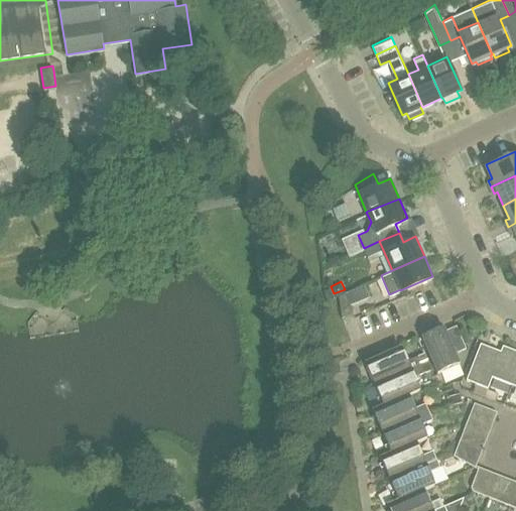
[(353,287),(345,290),(349,300),(357,297),(353,287)]
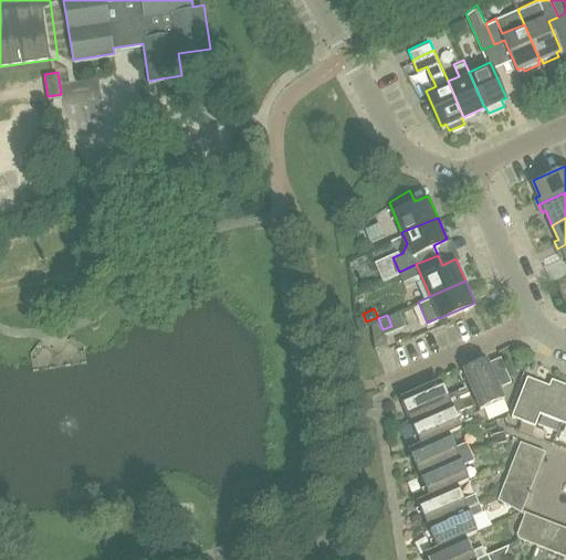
[(378,318),(370,321),(375,346),(388,340),(378,318)]
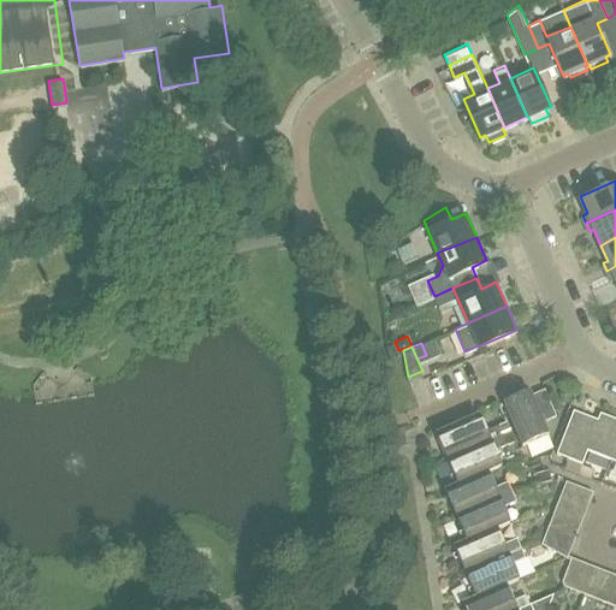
[(531,389),(503,401),(522,443),(549,431),(543,419),(556,413),(545,386),(532,392),(531,389)]
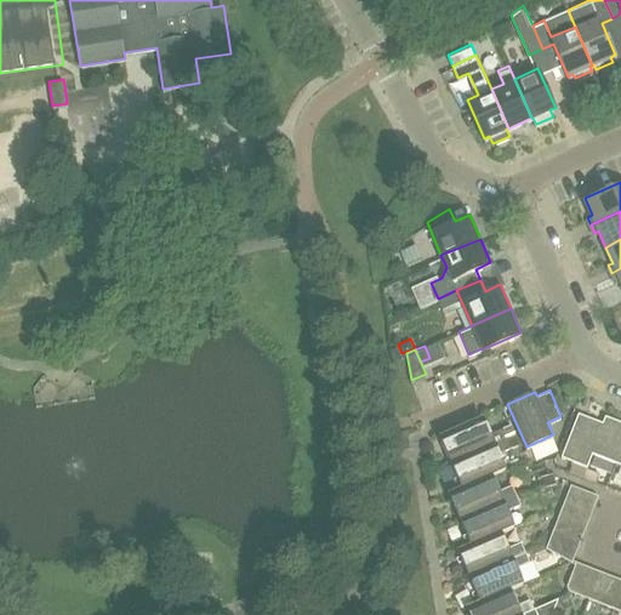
[(616,460),(620,445),(620,419),(605,413),(602,420),(577,410),(560,454),(587,465),(592,451),(616,460)]
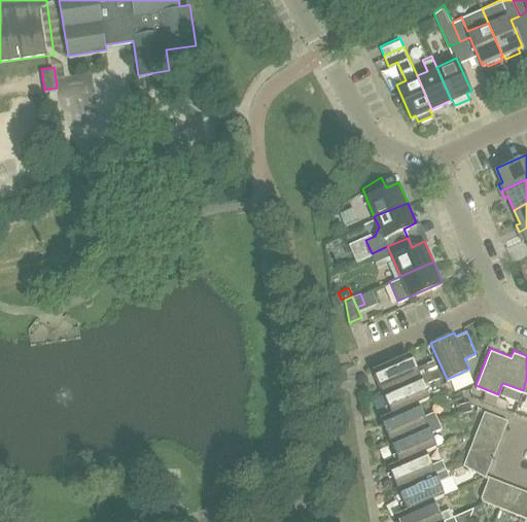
[(437,367),(433,358),(415,367),(409,352),(373,368),(383,390),(437,367)]
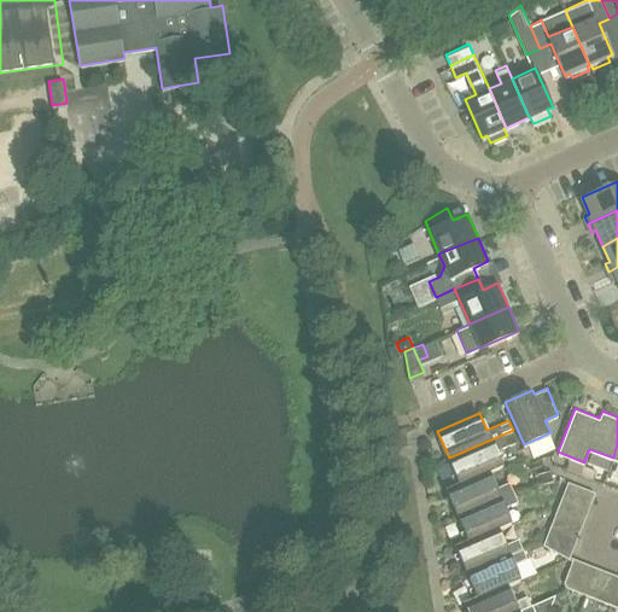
[(502,465),(495,449),(517,439),(513,430),(449,458),(459,483),(460,483),(489,471),(502,465)]
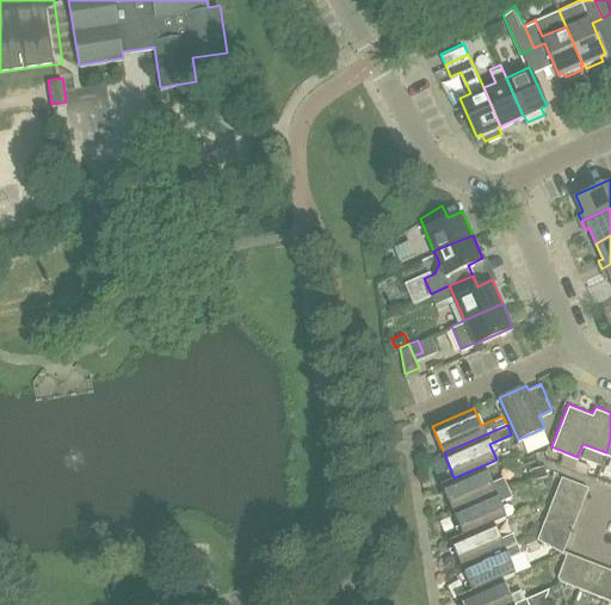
[(491,481),(483,465),(455,477),(454,477),(442,482),(452,508),(507,485),(504,475),(491,481)]
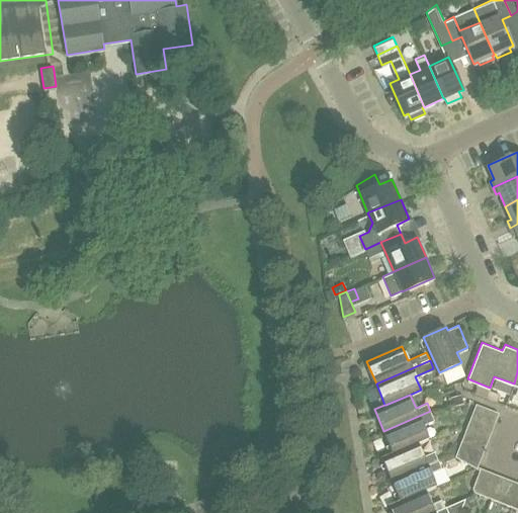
[(470,416),(494,424),(499,411),(476,403),(470,416)]
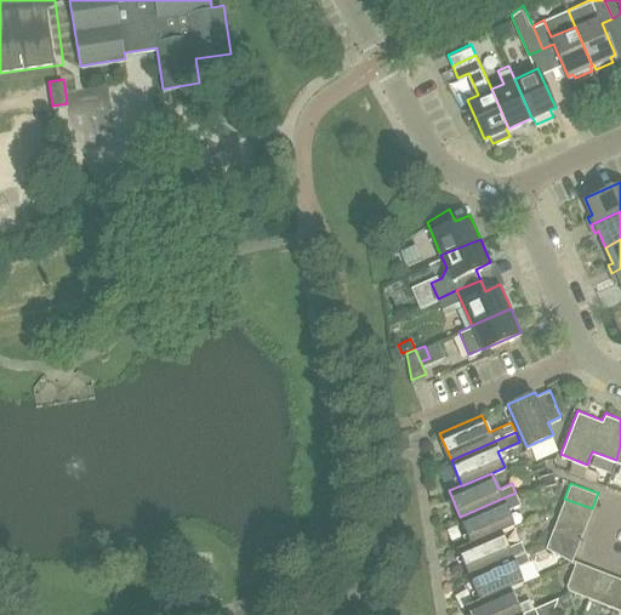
[(500,529),(500,530),(513,524),(506,508),(520,502),(516,493),(460,517),(471,542),(500,529)]
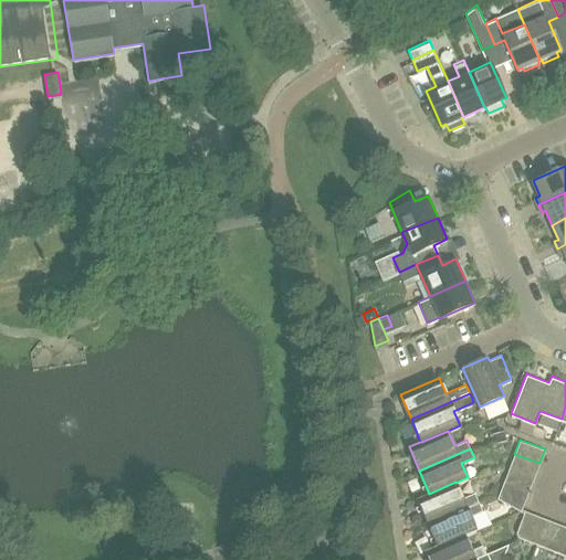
[(534,476),(540,463),(514,454),(510,466),(534,476)]
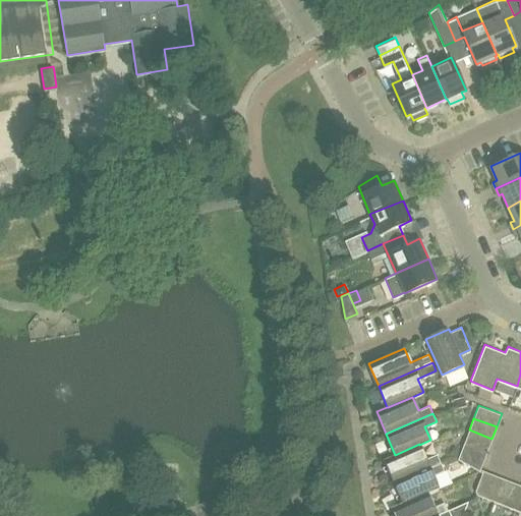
[(486,452),(491,439),(469,430),(464,443),(486,452)]
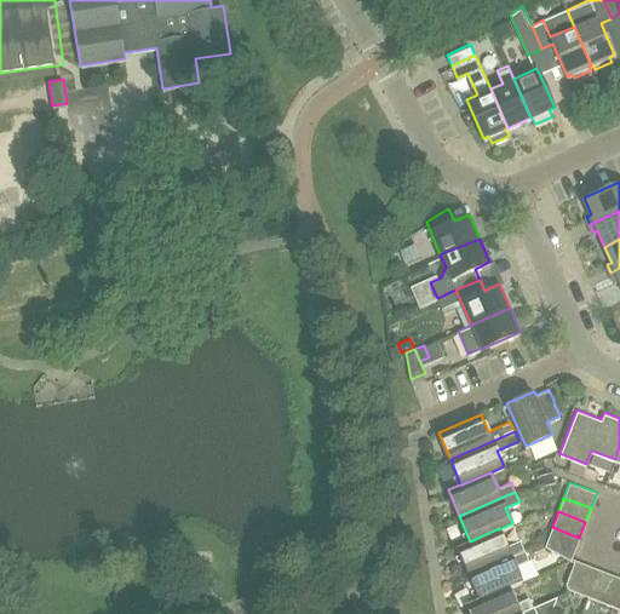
[(570,557),(579,538),(552,527),(545,544),(570,557)]
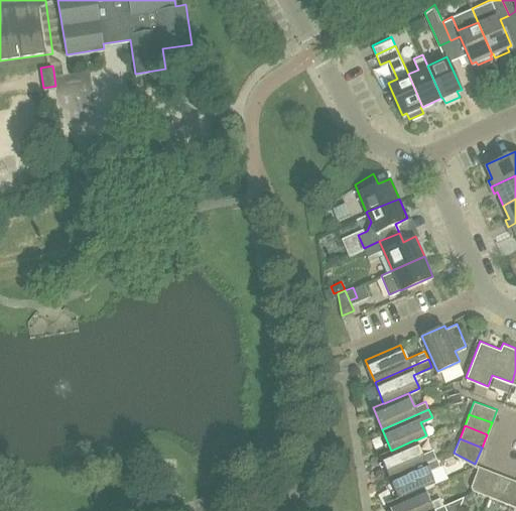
[(421,454),(415,440),(415,439),(391,451),(380,455),(389,477),(436,457),(432,449),(421,454)]
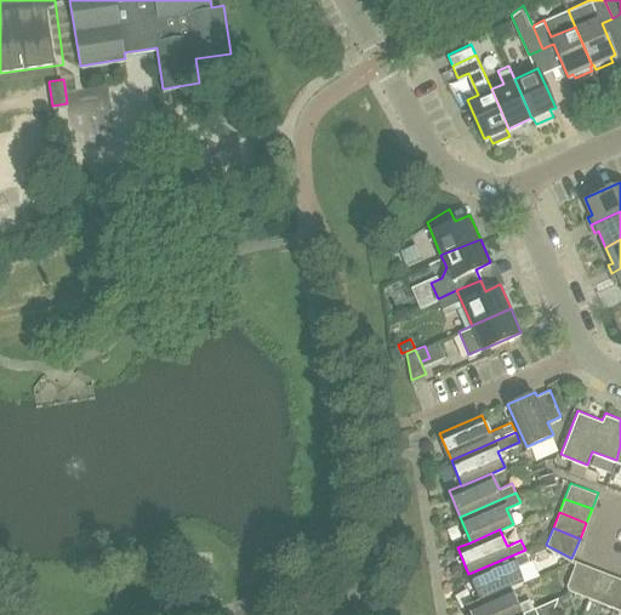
[(510,586),(510,587),(523,581),(516,565),(529,559),(525,550),(468,574),(479,598),(479,599),(510,586)]
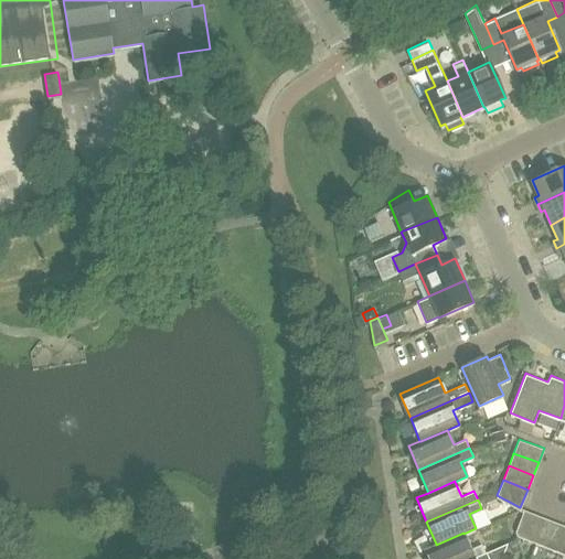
[(529,538),(539,514),(524,508),(515,529),(518,534),(529,538)]
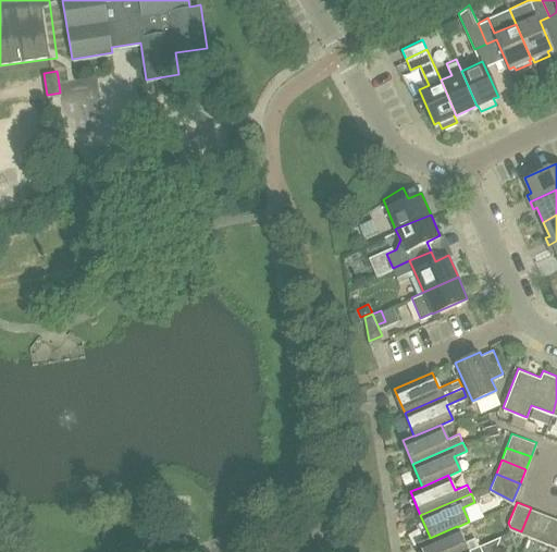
[(535,538),(545,513),(531,507),(521,531),(535,538)]
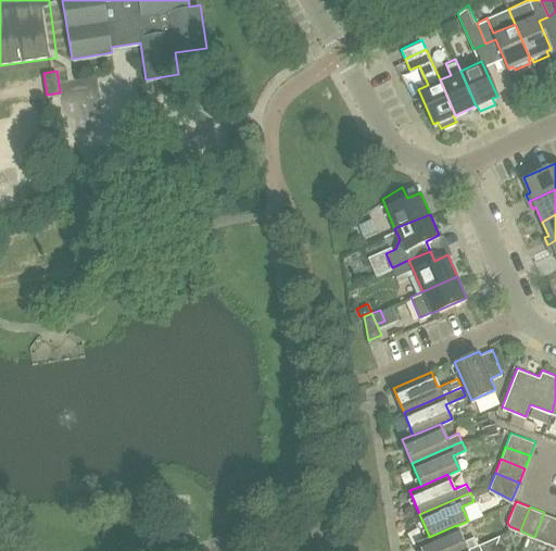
[(548,542),(555,524),(555,516),(544,512),(534,537),(548,542)]
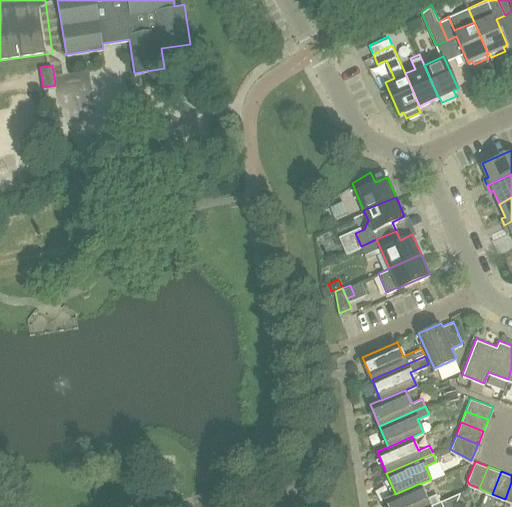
[(425,497),(420,484),(420,483),(395,494),(395,493),(384,498),(388,506),(423,506),(440,500),(437,492),(425,497)]
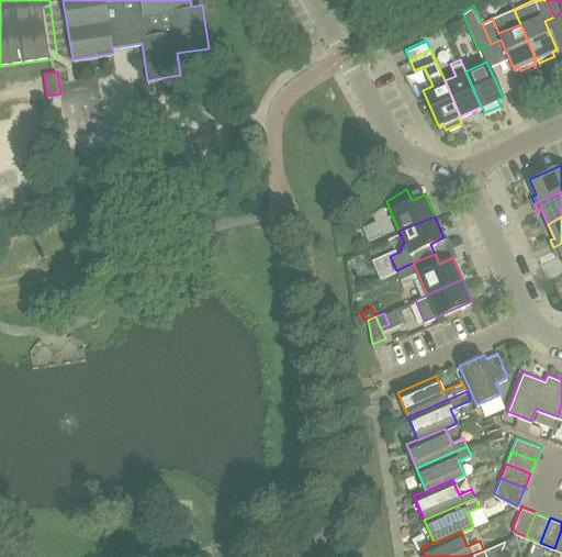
[(497,556),(505,539),(483,549),(464,556),(497,556)]
